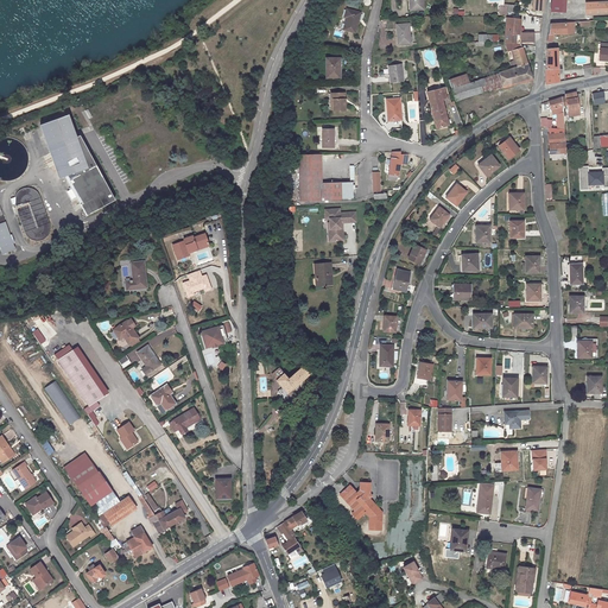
[(406,0),(407,11),(422,10),(420,0),(406,0)]
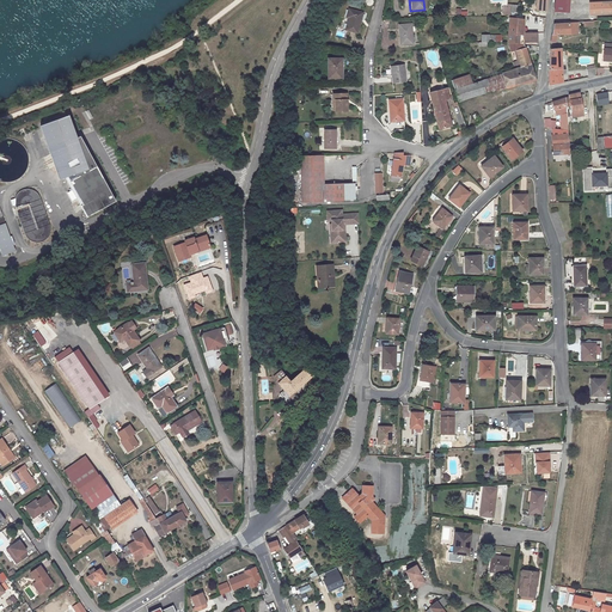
[(537,0),(537,10),(546,11),(546,0),(537,0)]
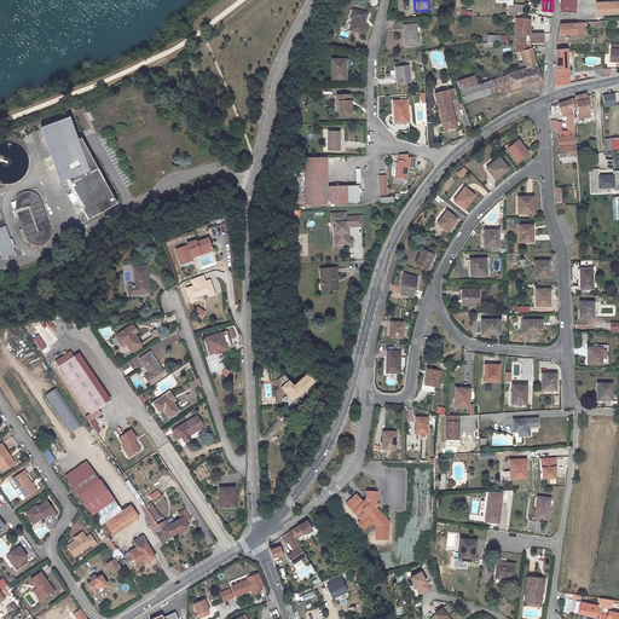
[(561,0),(561,11),(572,12),(576,12),(576,0),(561,0)]
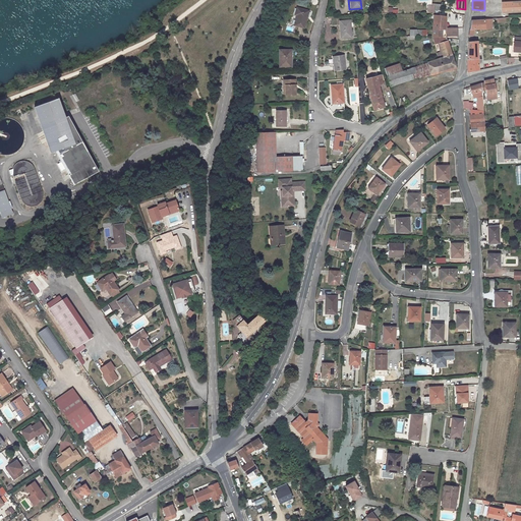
[(520,12),(520,0),(500,2),(501,13),(520,12)]
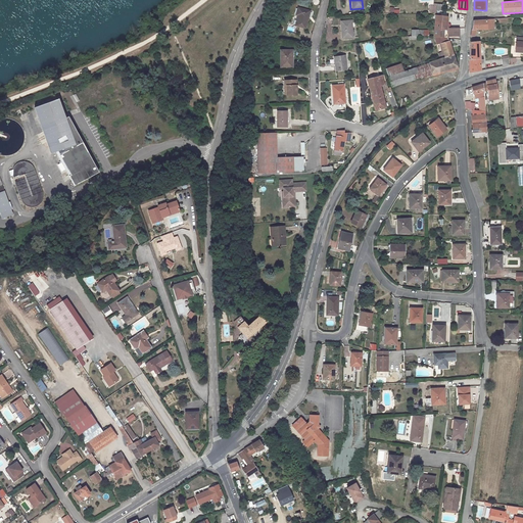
[(297,10),(295,17),(298,17),(296,28),(305,30),(308,13),(297,10)]
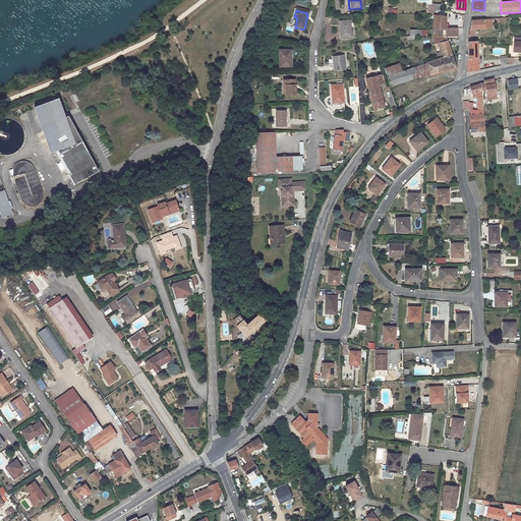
[(445,31),(445,17),(435,16),(433,36),(436,37),(438,37),(447,38),(458,39),(458,31),(447,30),(447,31),(445,31)]
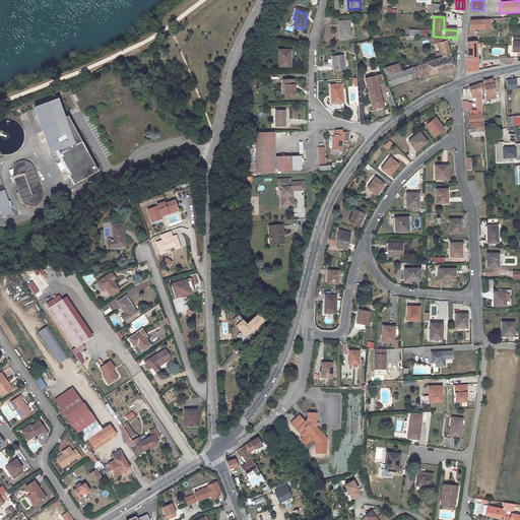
[(348,20),(338,20),(339,38),(349,37),(348,20)]
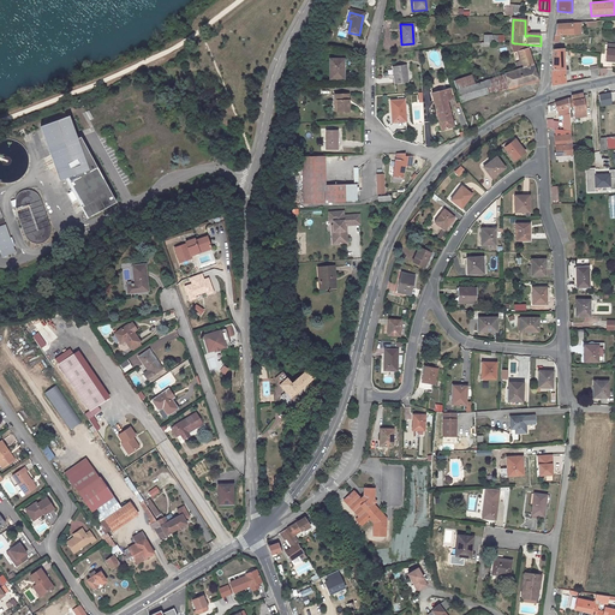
[(573,34),(573,24),(556,24),(556,29),(555,42),(560,41),(561,35),(573,34)]
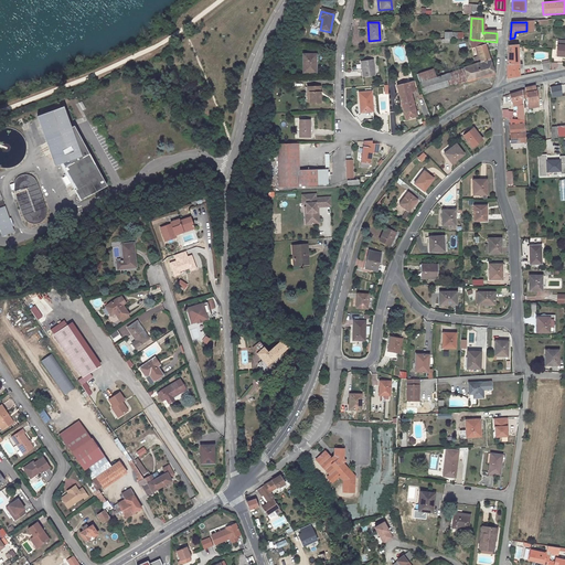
[(462,40),(462,32),(444,32),(444,43),(449,43),(449,39),(462,40)]
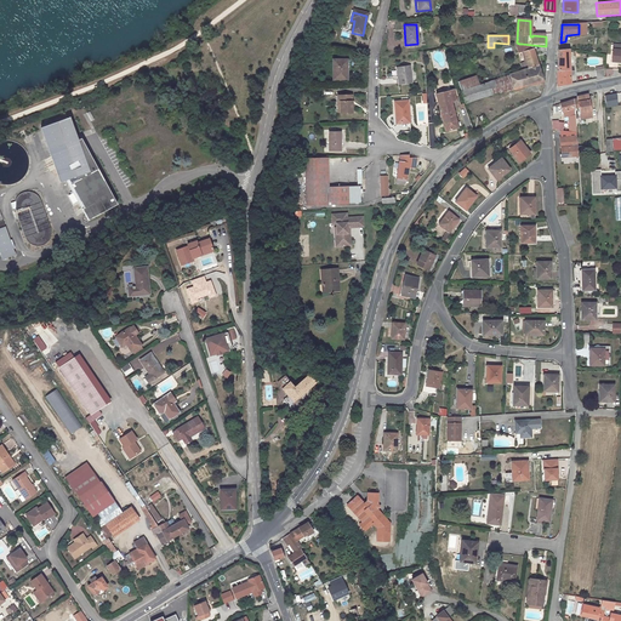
[(522,44),(529,68),(539,64),(533,45),(522,44)]
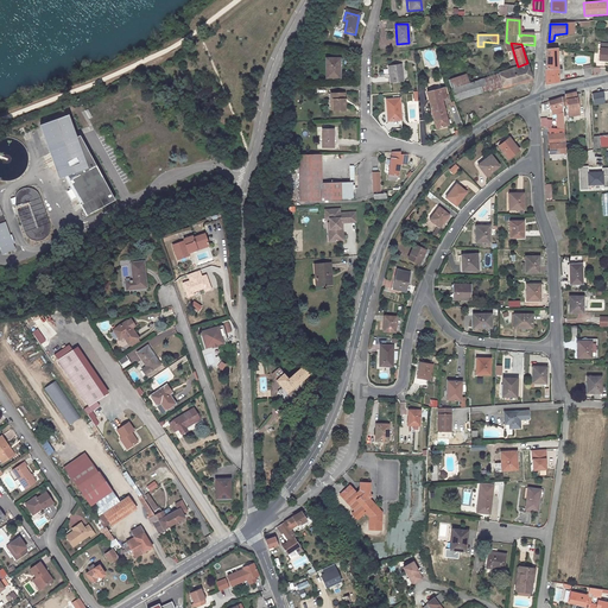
[(557,49),(548,49),(546,89),(561,87),(557,49)]
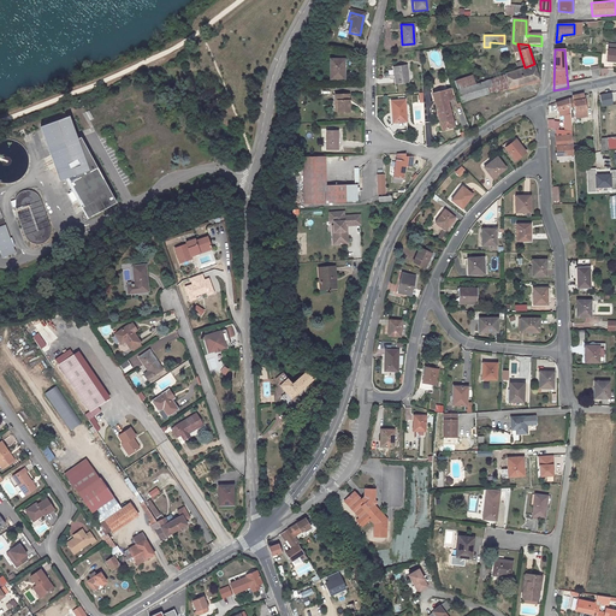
[(343,80),(343,60),(330,60),(330,80),(343,80)]
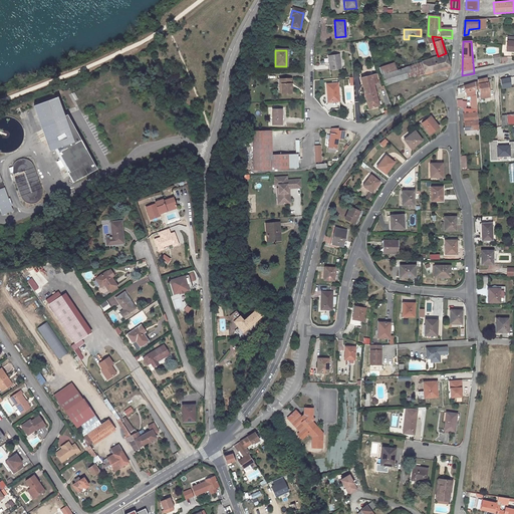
[(422,62),(400,69),(381,75),(386,85),(425,72),(426,73),(449,66),(446,53),(438,56),(422,61),(422,62)]
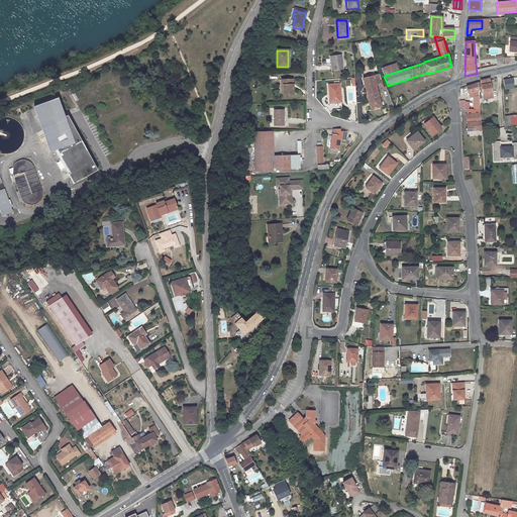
[(343,57),(328,59),(329,68),(333,67),(334,72),(345,70),(343,57)]
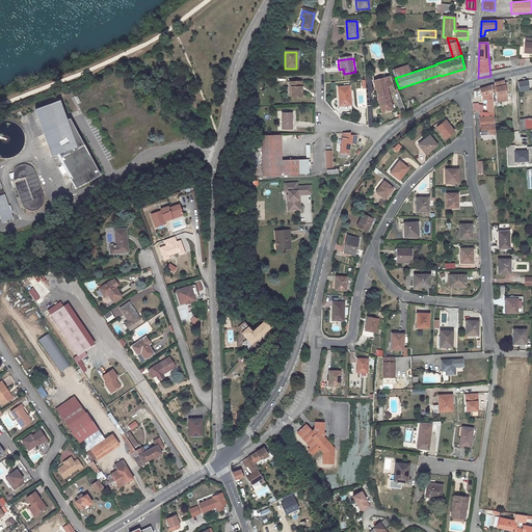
[(393,109),(388,87),(384,77),(373,79),(381,111),(393,109)]
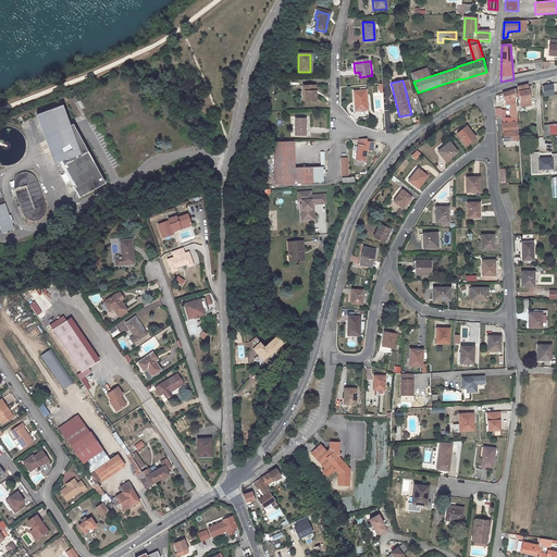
[(515,88),(516,97),(516,99),(518,99),(518,97),(520,96),(520,101),(531,99),(529,84),(518,86),(518,88),(515,88)]
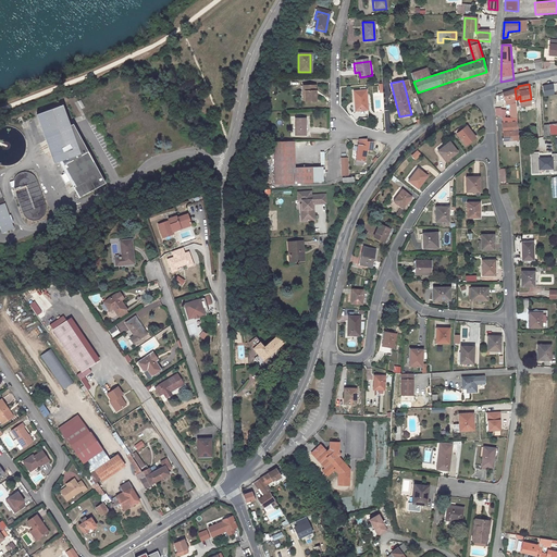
[(552,84),(542,86),(543,96),(554,95),(552,84)]
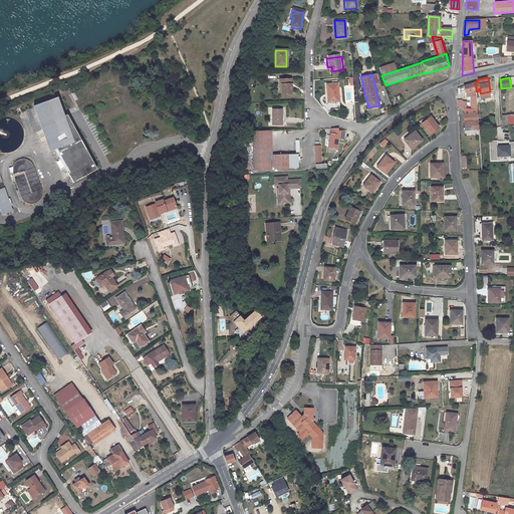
[(283,86),(284,96),(293,95),(293,80),(281,81),(281,86),(283,86)]
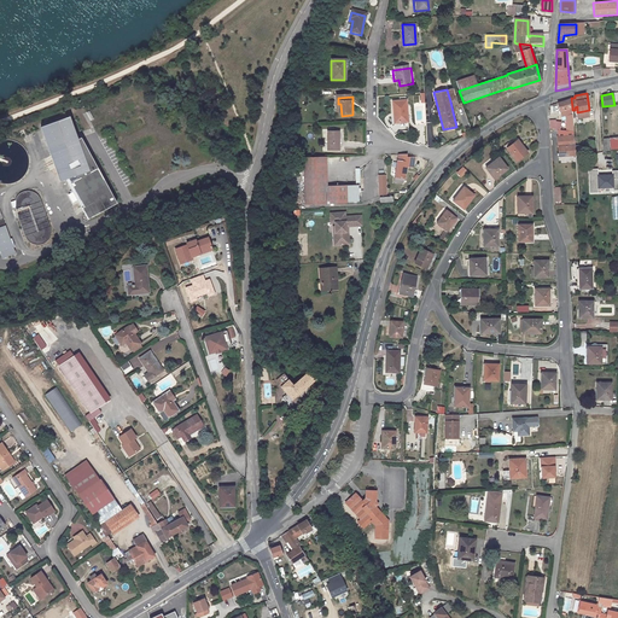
[(558,103),(560,111),(561,116),(572,114),(572,110),(572,108),(571,98),(558,103)]
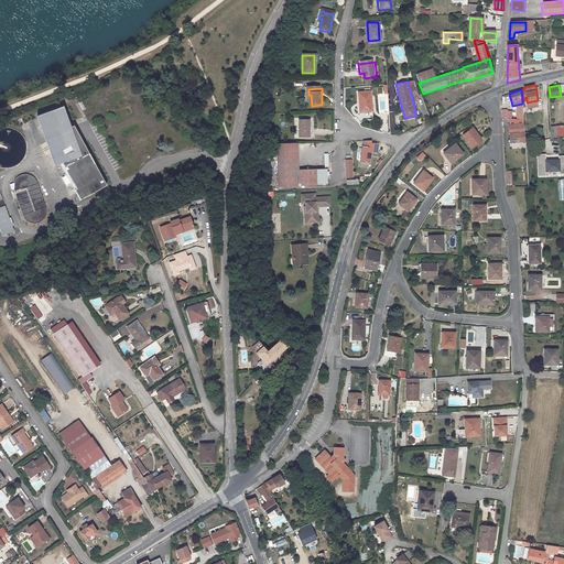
[(364,106),(364,114),(375,112),(373,93),(360,95),(361,106),(364,106)]
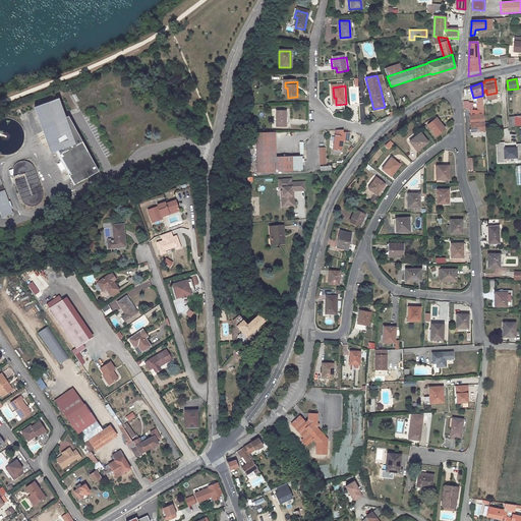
[(358,87),(349,87),(350,105),(358,104),(358,87)]
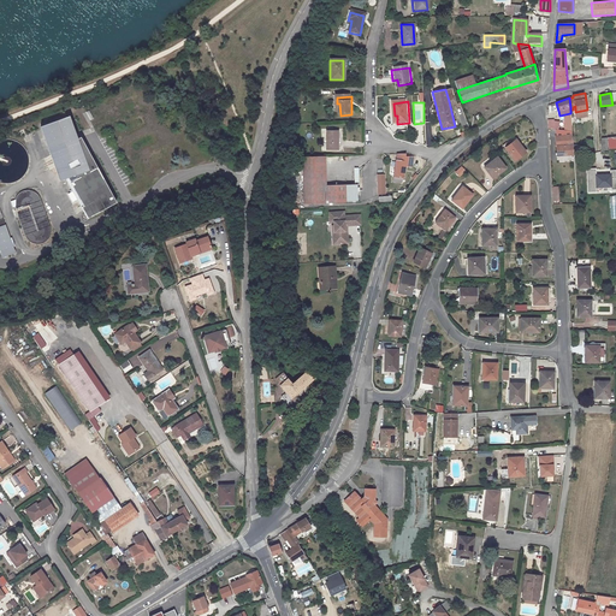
[(69,116),(40,125),(59,179),(65,178),(88,218),(116,203),(81,136),(77,138),(69,116)]
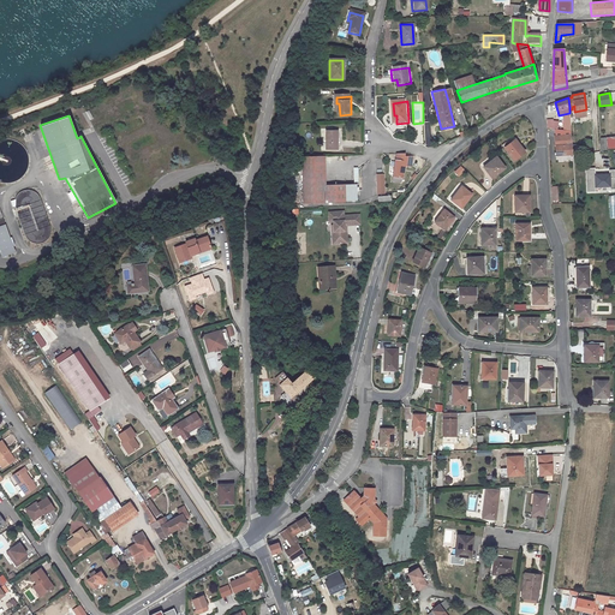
[(555,155),(573,154),(573,153),(571,130),(554,130),(555,155)]
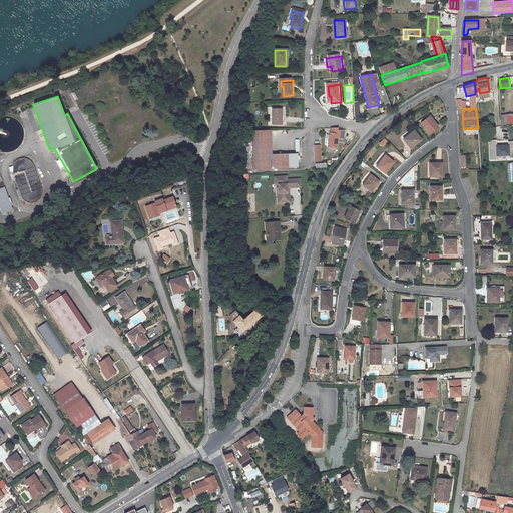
[(281,109),(271,110),(272,125),(281,125),(281,109)]
